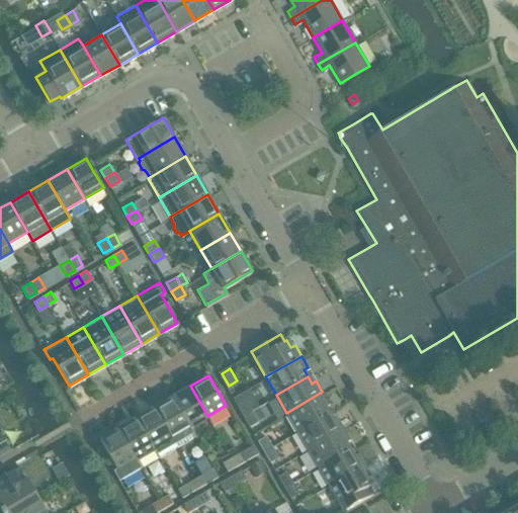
[(190,386),(172,396),(189,426),(207,416),(190,386)]
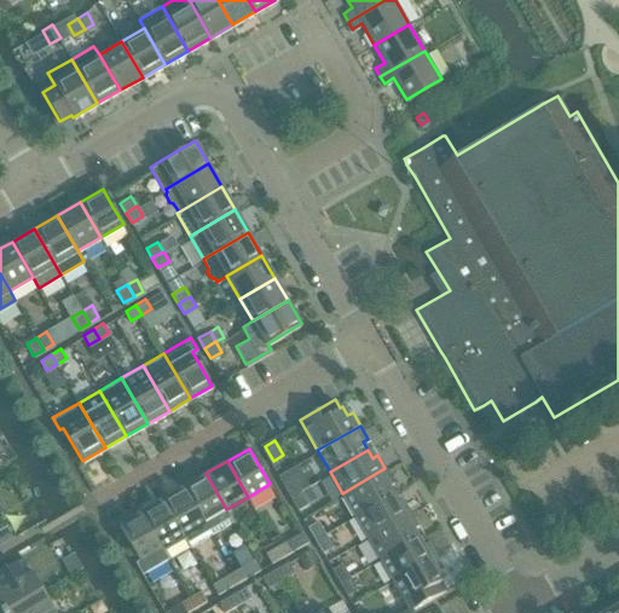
[(385,468),(342,493),(354,514),(392,492),(387,485),(393,481),(385,468)]
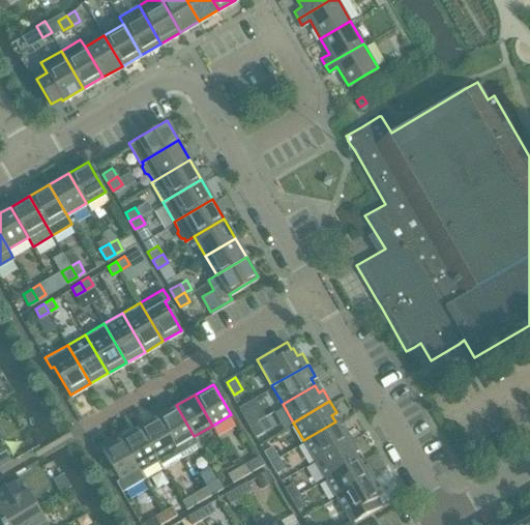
[(176,405),(157,416),(180,457),(199,445),(194,436),(176,405)]
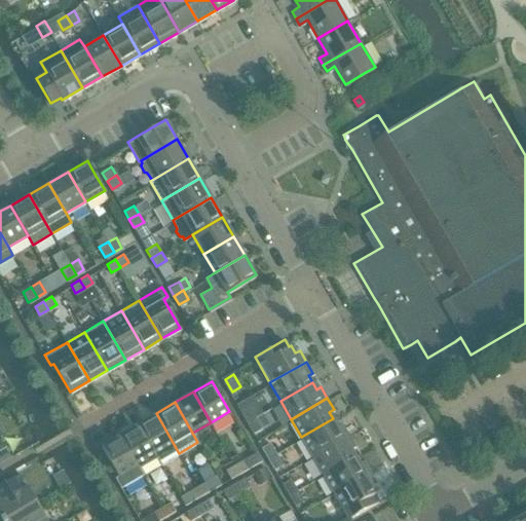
[(249,405),(240,410),(247,420),(255,415),(249,405)]
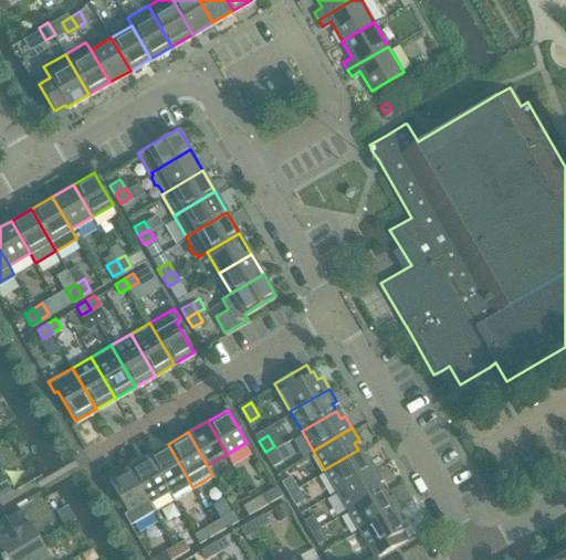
[(168,444),(148,455),(173,498),(192,487),(168,444)]
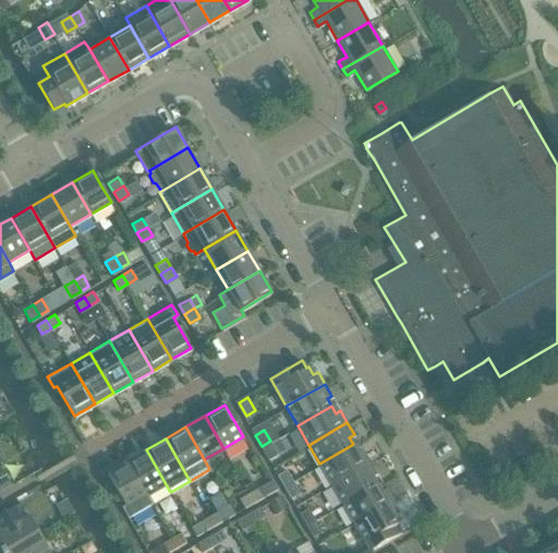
[(270,441),(262,446),(268,458),(278,453),(270,441)]
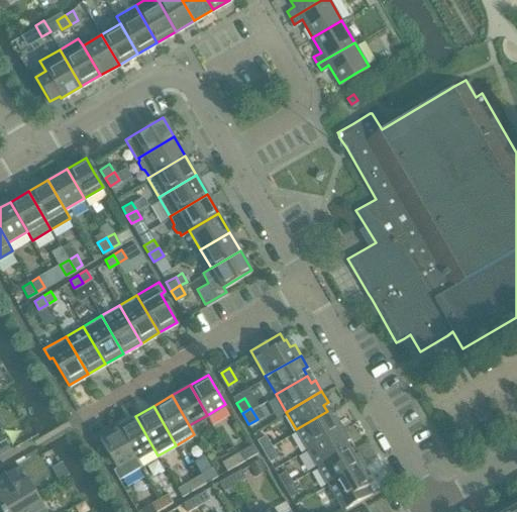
[(327,411),(296,429),(306,447),(342,426),(336,415),(331,418),(327,411)]
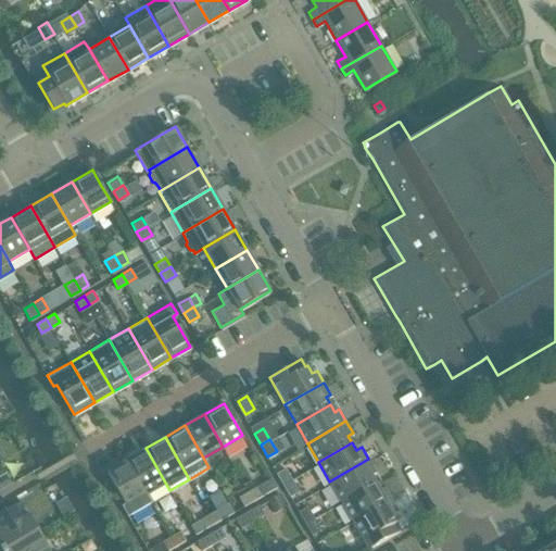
[(146,448),(126,459),(150,501),(169,490),(146,448)]
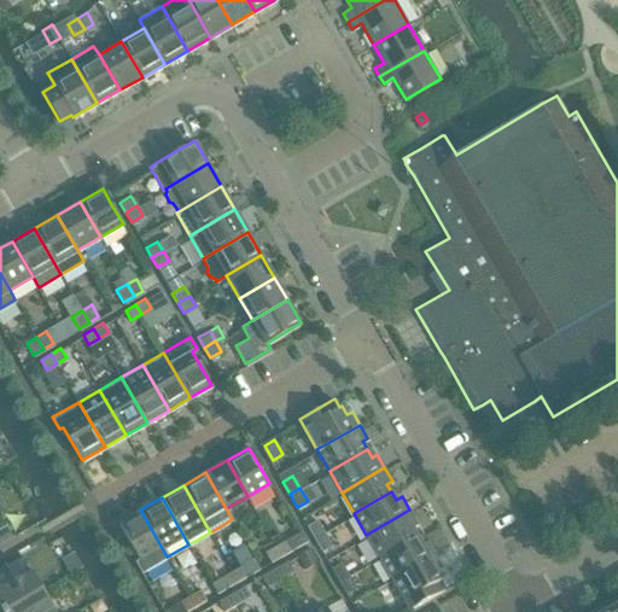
[(140,510),(118,523),(139,558),(135,560),(141,571),(167,557),(140,510)]
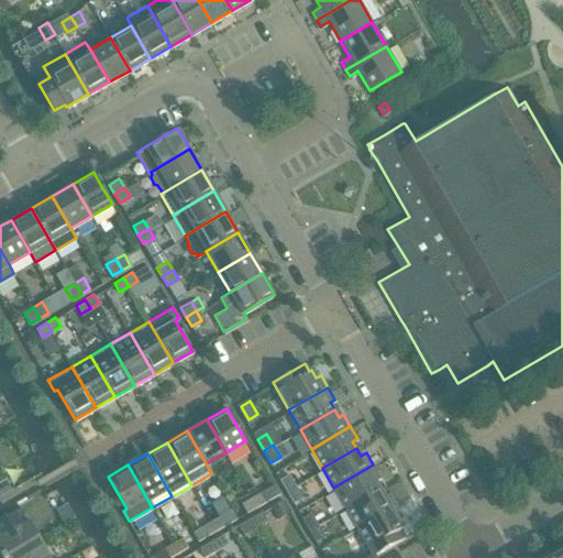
[(373,465),(333,488),(344,507),(379,488),(375,480),(379,477),(373,465)]
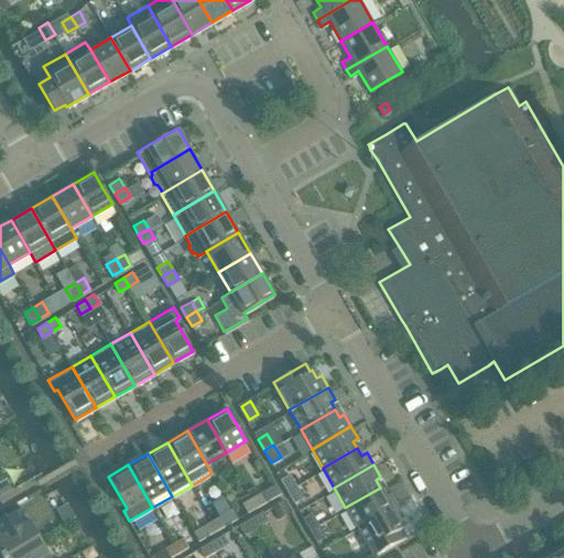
[(290,472),(281,478),(288,489),(296,483),(290,472)]
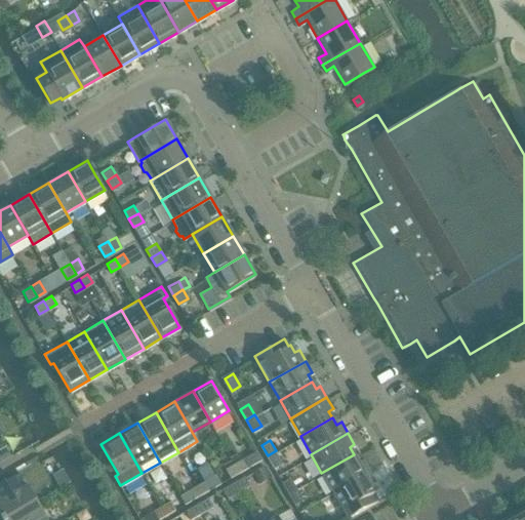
[(0,460),(10,454),(5,445),(0,447),(0,460)]
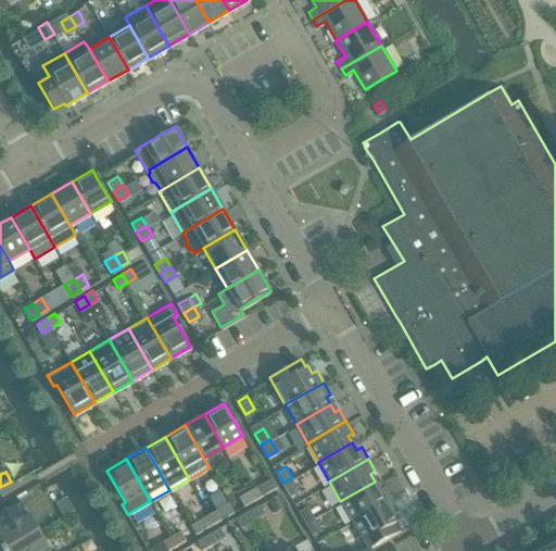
[(270,476),(248,490),(252,499),(276,485),(270,476)]
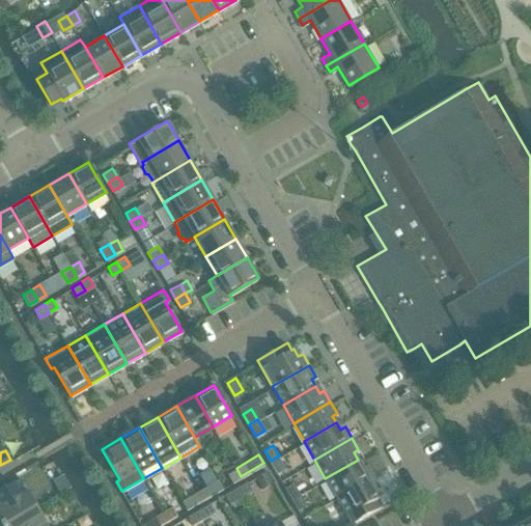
[(279,455),(271,461),(277,472),(286,467),(279,455)]
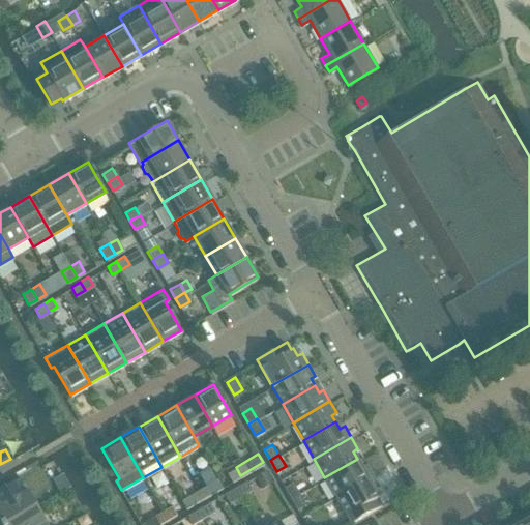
[(357,459),(324,477),(335,495),(372,474),(365,463),(360,465),(357,459)]
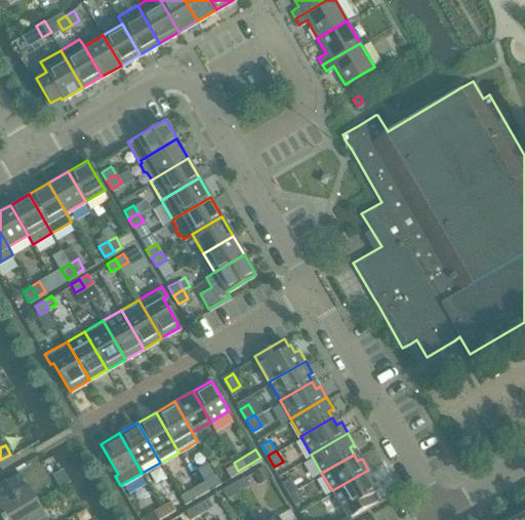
[(234,463),(226,467),(230,475),(238,471),(234,463)]
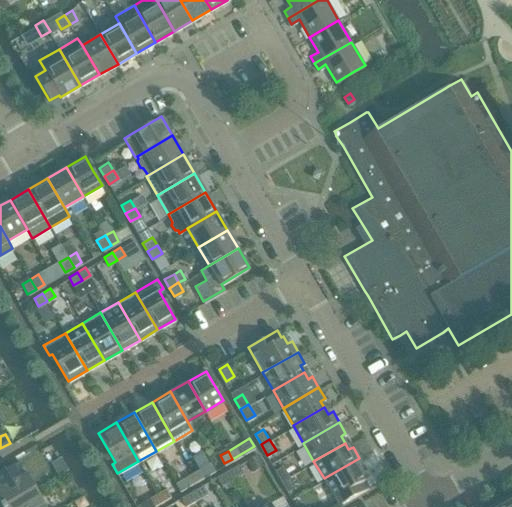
[(257,452),(245,459),(252,471),(264,464),(257,452)]
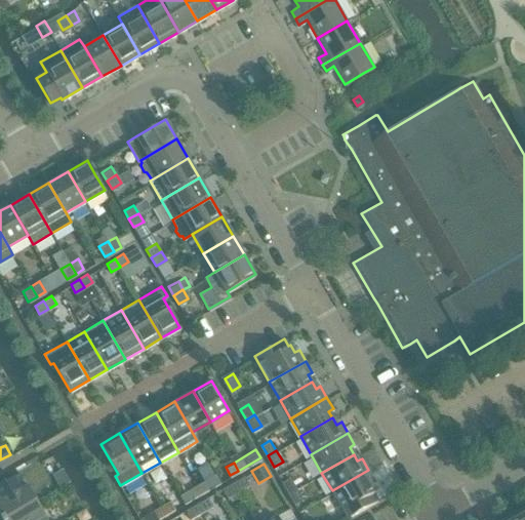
[(63,467),(52,473),(59,486),(70,480),(63,467)]
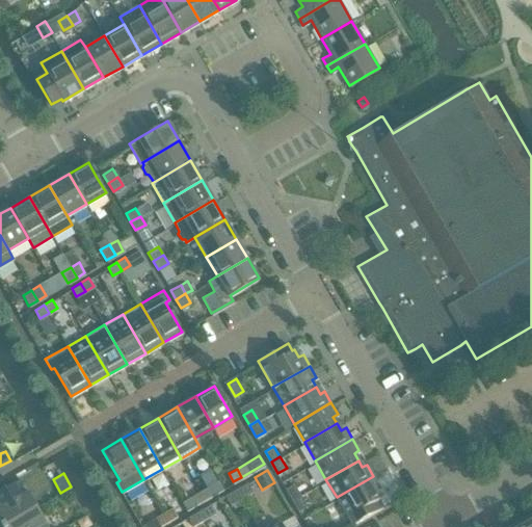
[(373,476),(337,497),(351,524),(382,506),(377,499),(379,497),(375,490),(380,488),(373,476)]
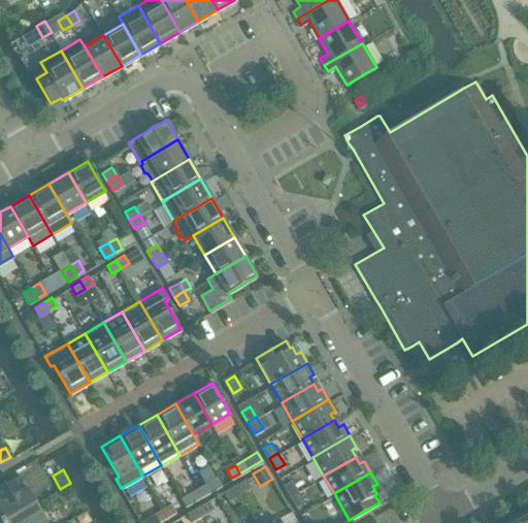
[(20,474),(0,485),(0,517),(0,518),(0,517),(0,518),(1,521),(36,501),(20,474)]
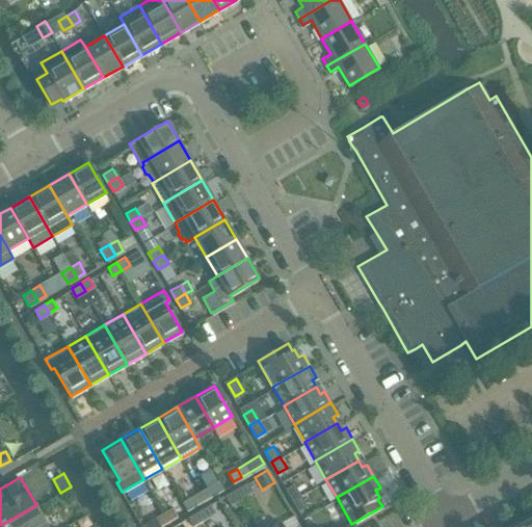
[(218,479),(200,490),(205,498),(222,488),(218,479)]
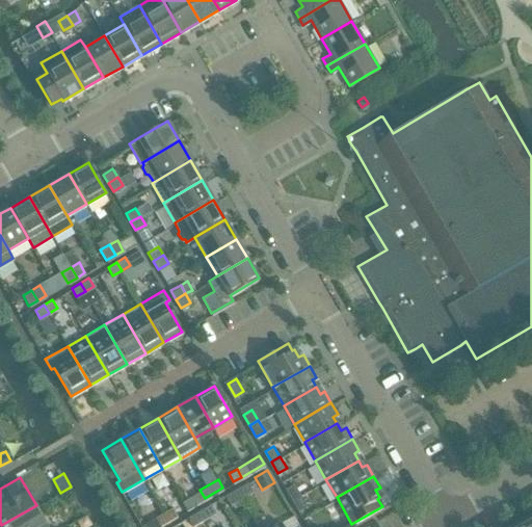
[(247,482),(236,489),(241,497),(253,491),(247,482)]
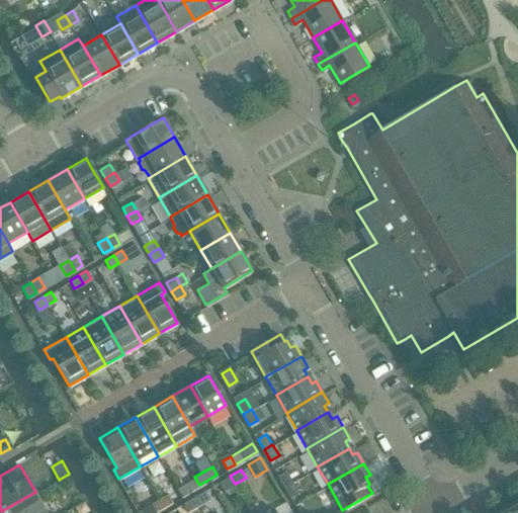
[(286,469),(278,475),(284,486),(292,481),(286,469)]
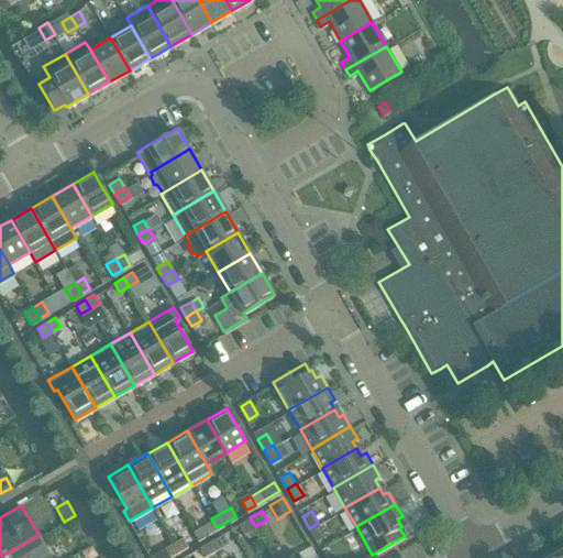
[(250,517),(239,524),(244,533),(255,526),(250,517)]
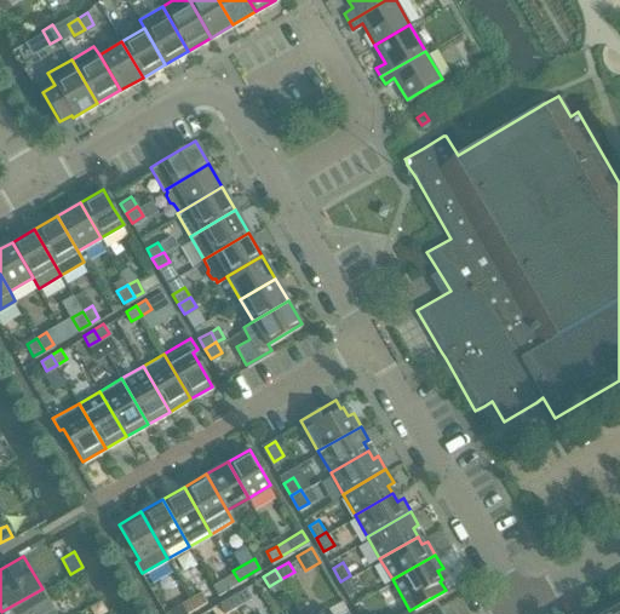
[(233,571),(212,584),(217,594),(239,580),(233,571)]
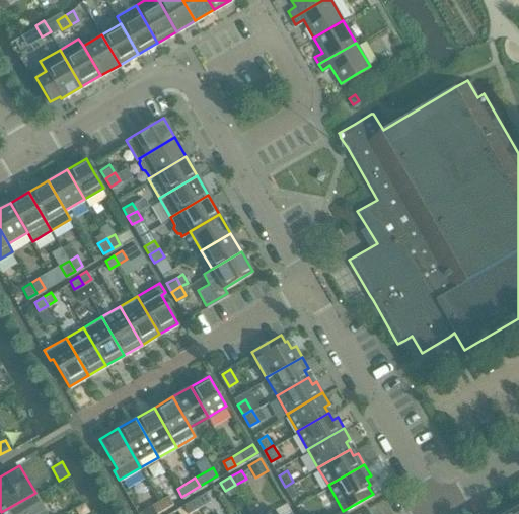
[(293,482),(285,487),(291,498),(300,493),(293,482)]
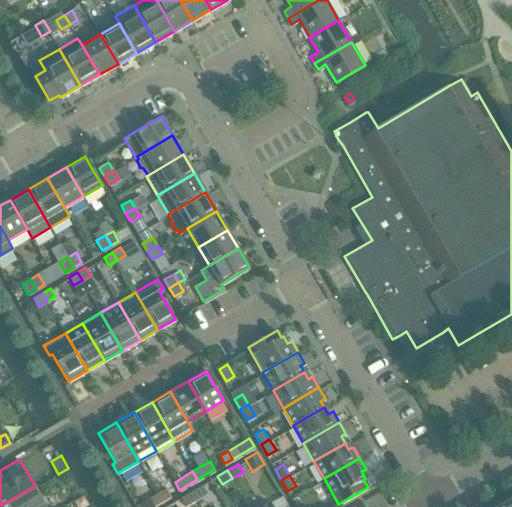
[(203,484),(192,491),(197,499),(208,492),(203,484)]
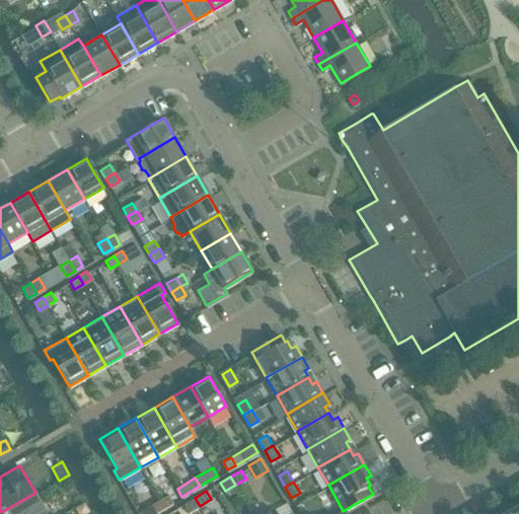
[(47,513),(35,493),(1,512),(2,513),(47,513)]
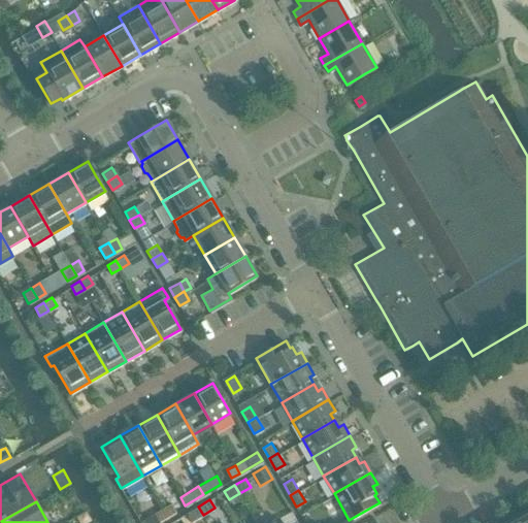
[(170,502),(162,508),(167,516),(175,511),(170,502)]
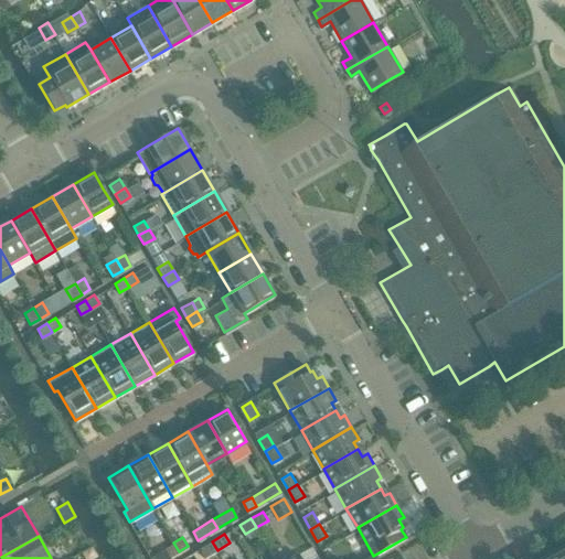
[(212,541),(201,548),(206,557),(217,550),(212,541)]
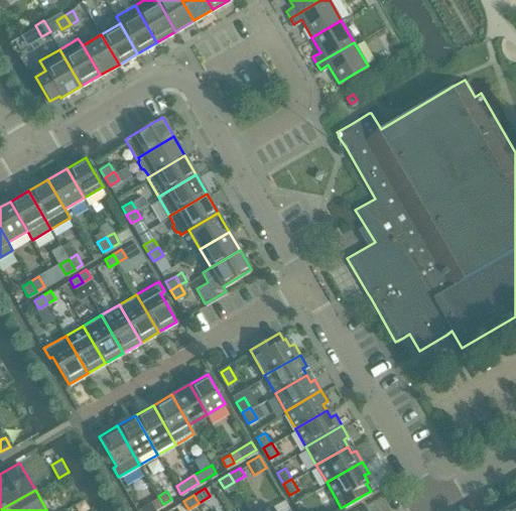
[(150,500),(136,508),(137,510),(156,510),(155,509),(163,504),(158,496),(150,500)]
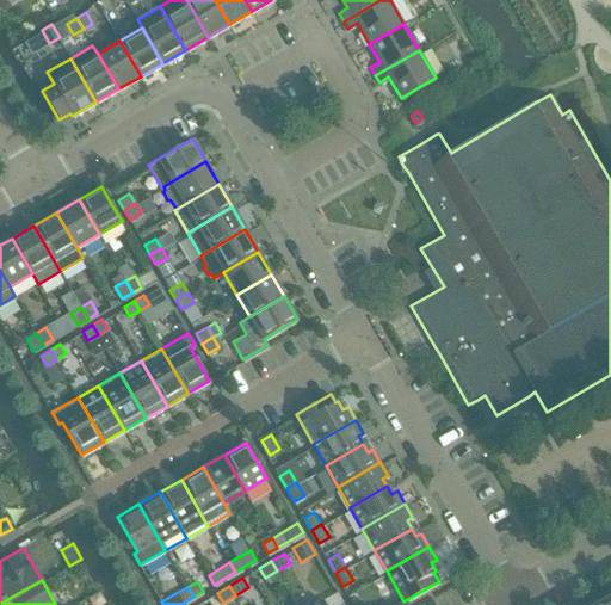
[(610,604),(610,594),(608,597),(593,604),(610,604)]
